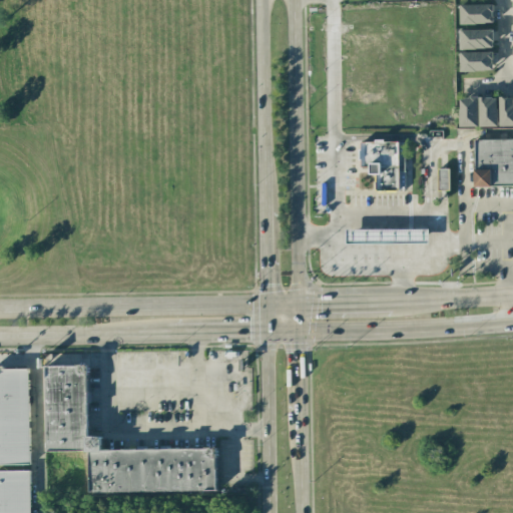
[(459,5),(459,24),(493,23),(493,4),(459,5)]
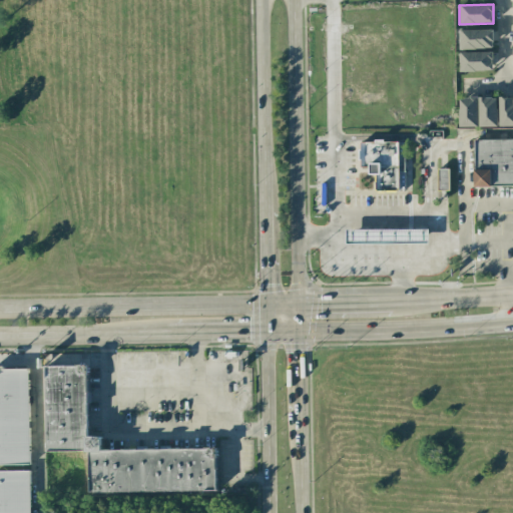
[(459,29),(459,48),(493,48),(493,30),(459,29)]
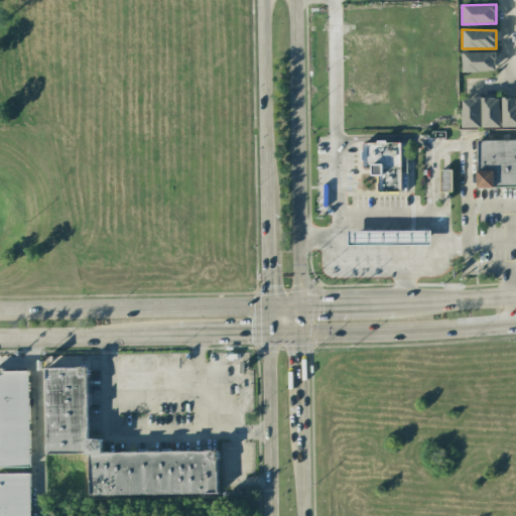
[(495,52),(461,52),(462,72),(496,72),(495,52)]
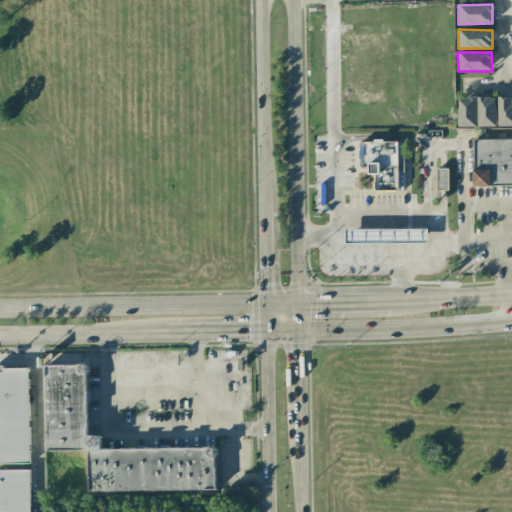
[(496,126),(496,97),(458,97),(459,127),(496,126)]
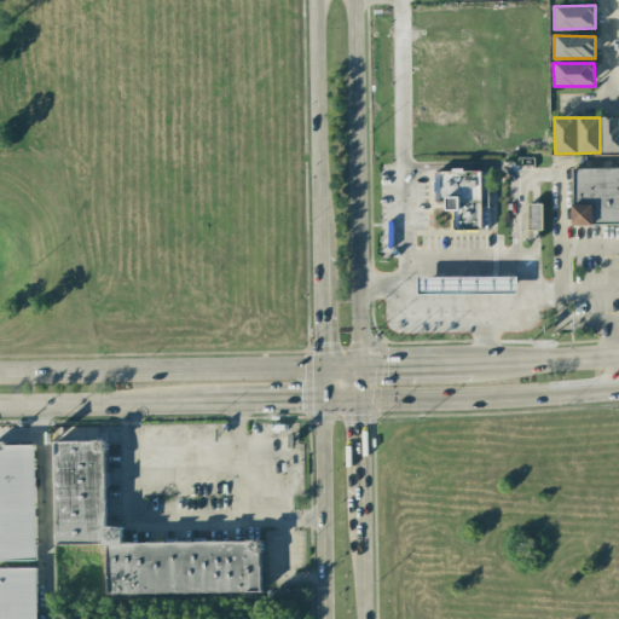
[(618,151),(618,117),(602,117),(602,151),(618,151)]
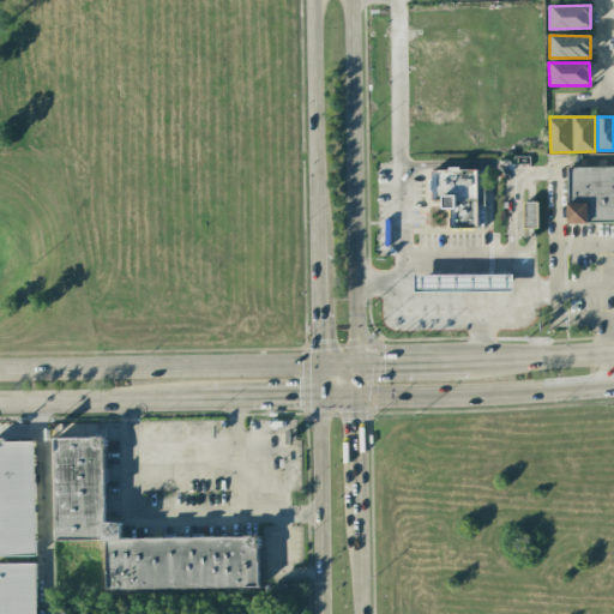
[(613,166),(569,166),(569,222),(613,222),(613,166)]
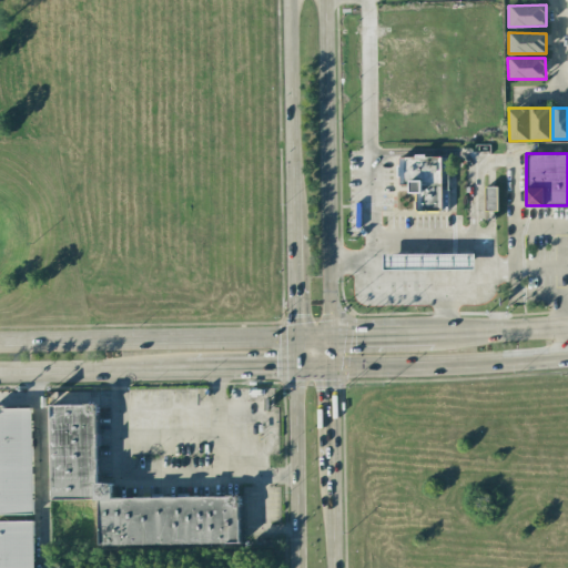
[(447,210),(447,172),(442,172),(442,156),(399,156),(399,181),(409,181),(409,193),(418,193),(418,210),(447,210)]
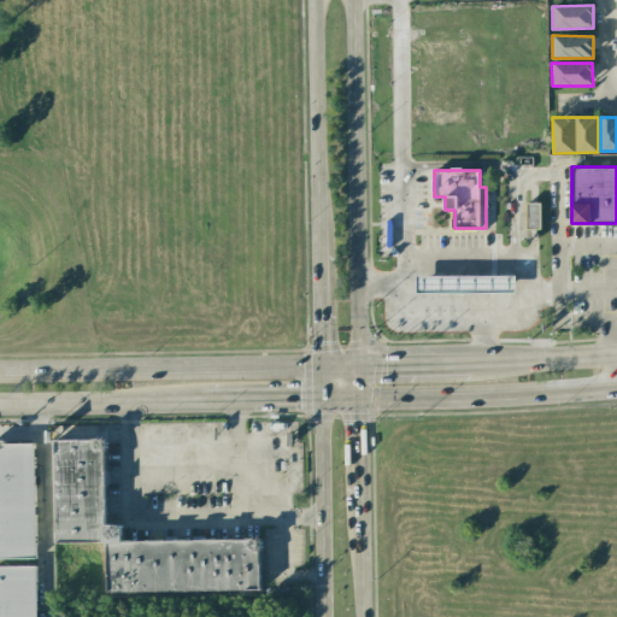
[(540,230),(540,204),(527,204),(528,230),(540,230)]
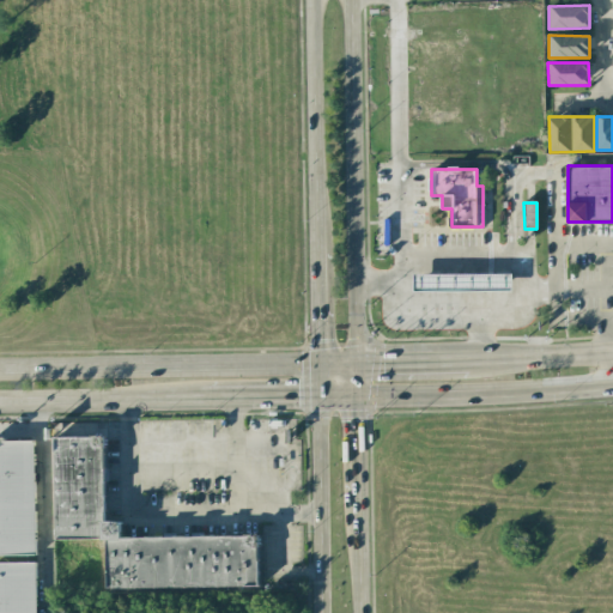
[(413,274),(413,291),(513,291),(513,273),(413,274)]
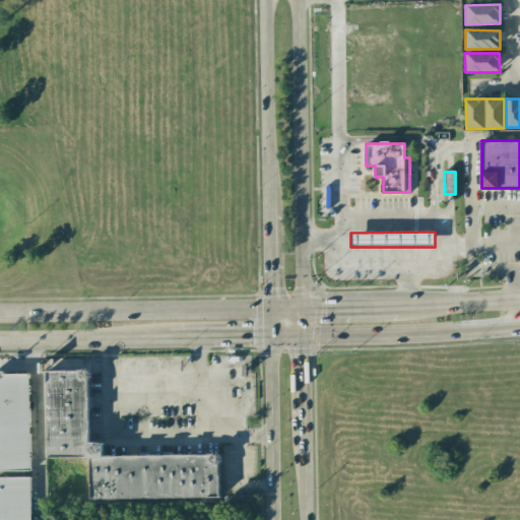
[(219,498),(219,454),(105,456),(105,442),(90,442),(89,371),(46,371),(47,458),(90,457),(90,499),(219,498)]
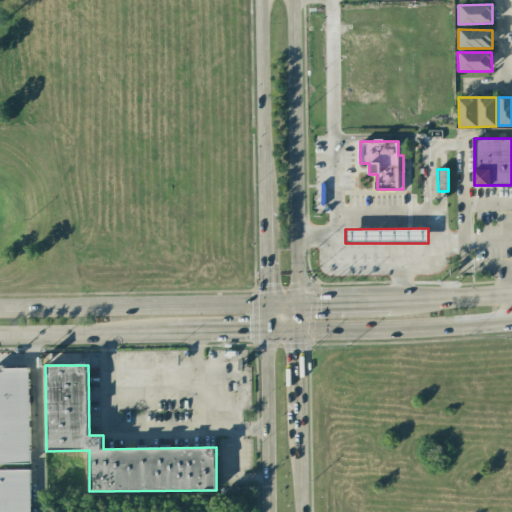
[(29,367),(0,367),(0,463),(31,463),(29,367)]
